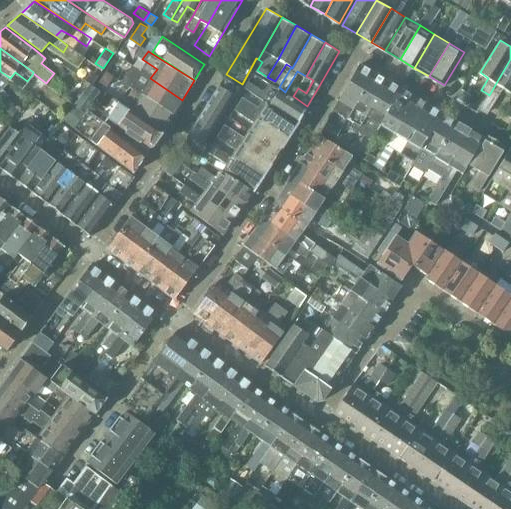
[(488,94),(479,107),(487,111),(503,86),(510,90),(510,59),(489,95),(488,94)]
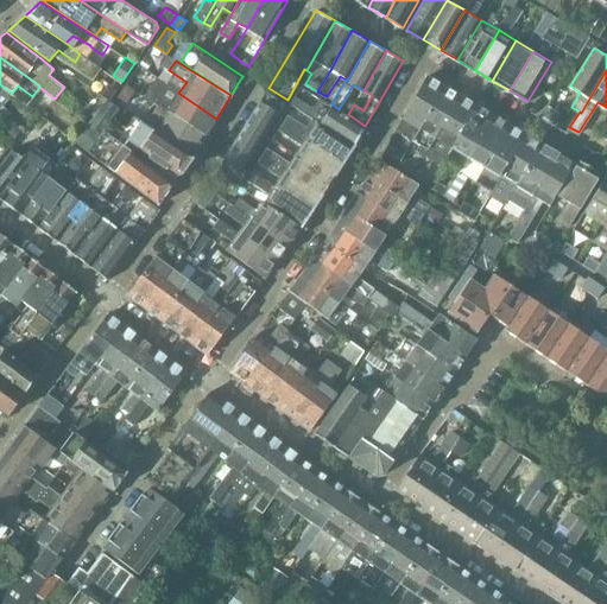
[(444,86),(427,75),(396,129),(412,140),(444,86)]
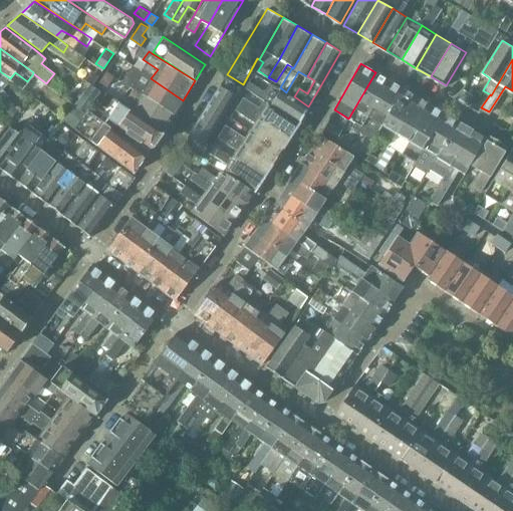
[(135,74),(126,69),(121,77),(175,114),(183,100),(151,78),(141,71),(137,78),(134,76),(135,74)]
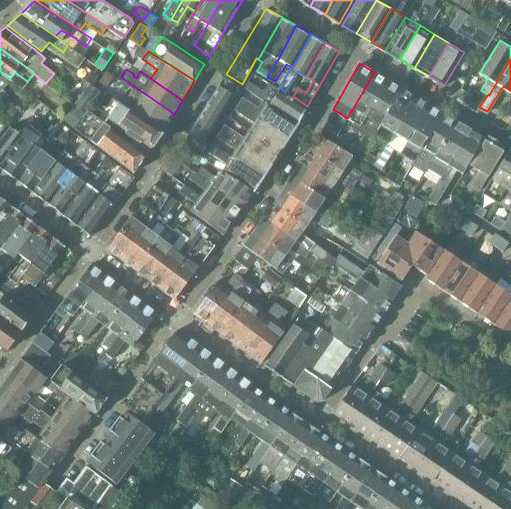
[(107,85),(114,75),(106,70),(99,80),(107,85)]
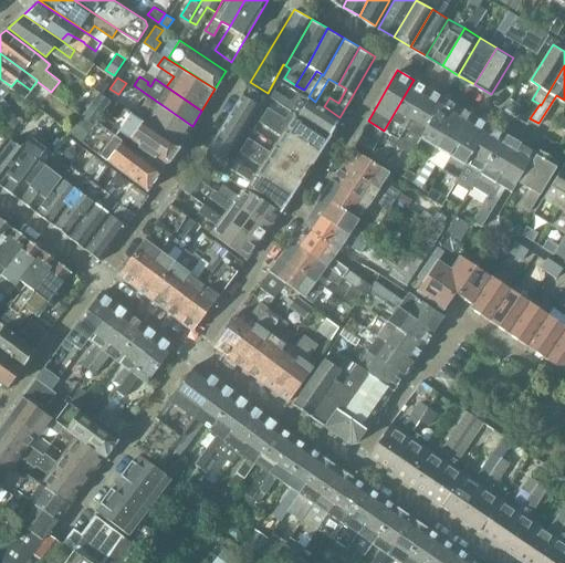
[(11,86),(0,79),(0,98),(12,89),(11,86)]
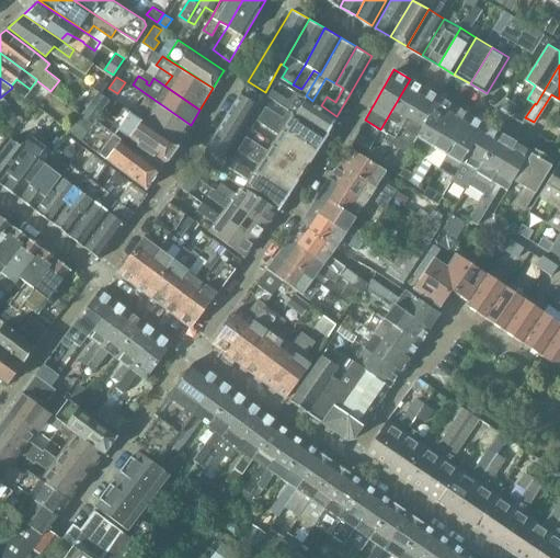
[(387,134),(374,157),(380,161),(384,156),(425,88),(410,79),(380,129),(387,134)]
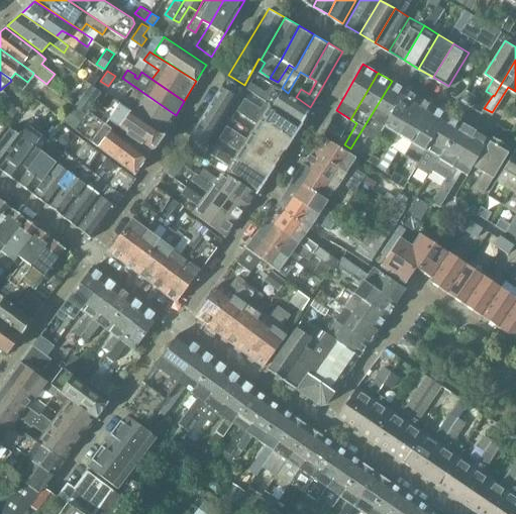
[(226,78),(208,107),(223,117),(241,88),(226,78)]
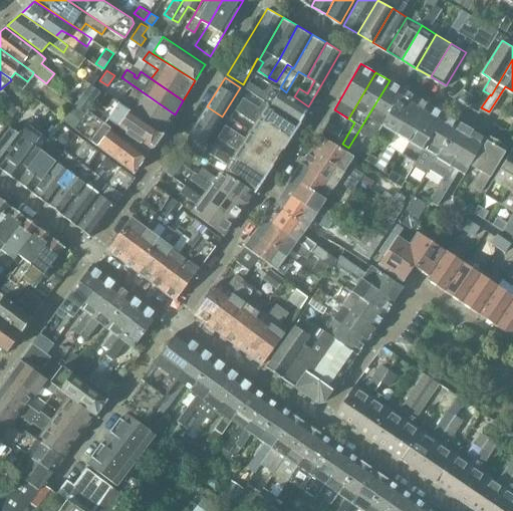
[(175,114),(120,78),(115,86),(137,100),(132,109),(164,132),(175,114)]
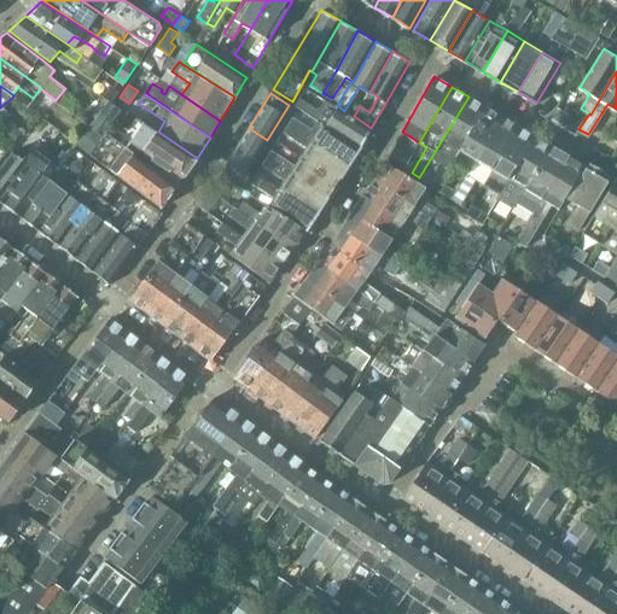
[(300,97),(296,104),(321,121),(361,146),(371,128),(354,116),(344,111),(337,105),(325,98),(319,107),(300,97)]
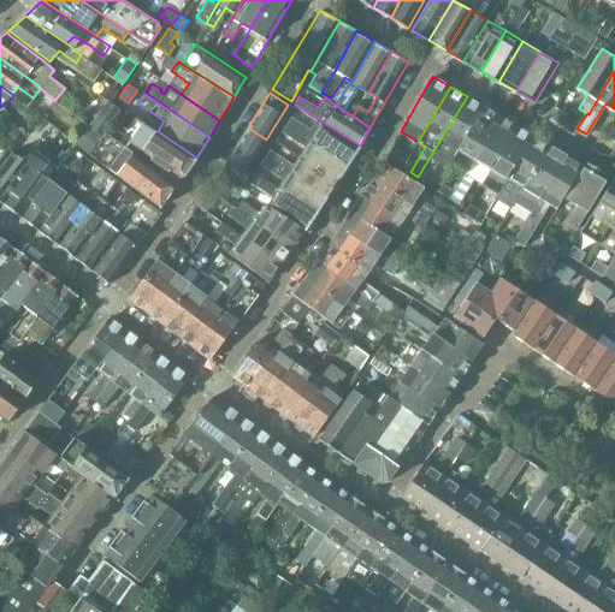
[(421,171),(430,177),(438,161),(448,166),(451,160),(483,106),(467,96),(421,171)]
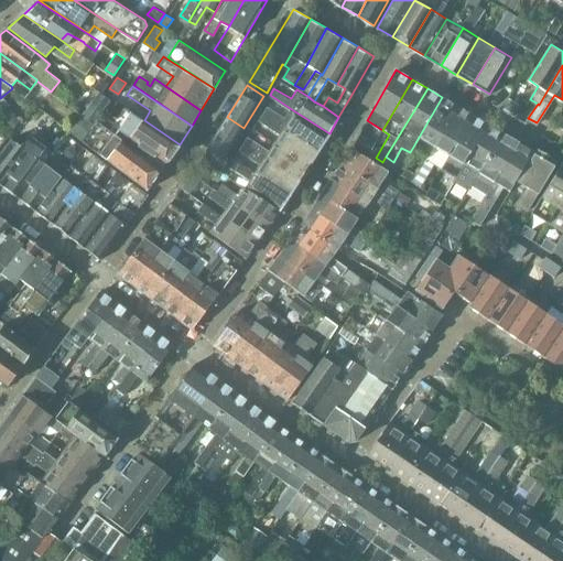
[(99,92),(83,115),(94,122),(110,99),(99,92)]
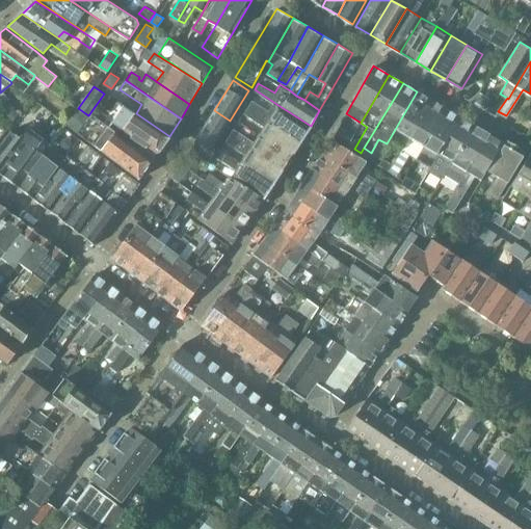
[(417,91),(390,138),(403,147),(431,100),(417,91)]
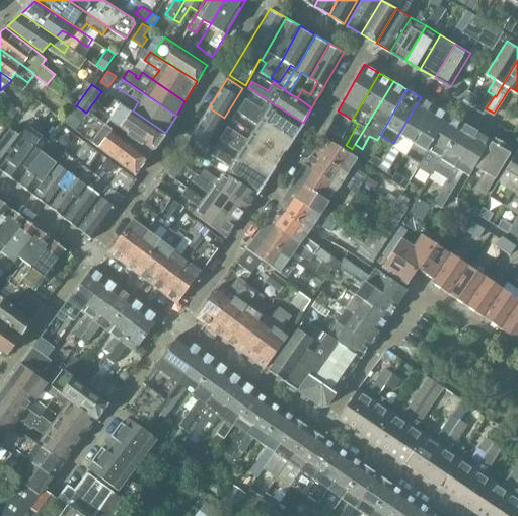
[(109,120),(153,149),(165,133),(133,111),(115,97),(106,108),(98,108),(93,115),(106,124),(109,120)]
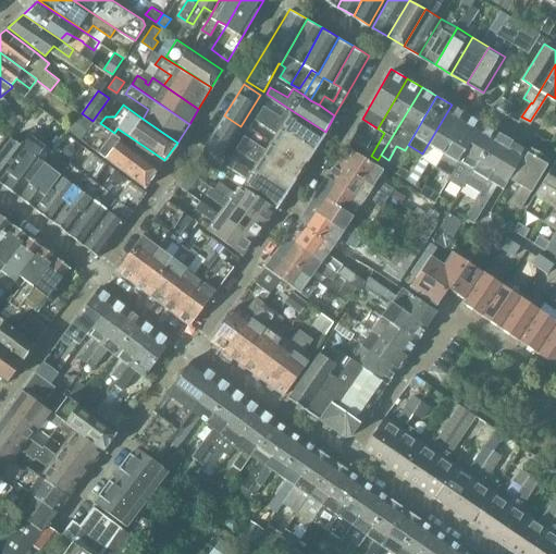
[(263,105),(259,111),(280,124),(316,147),(325,132),(289,109),(284,118),(263,105)]
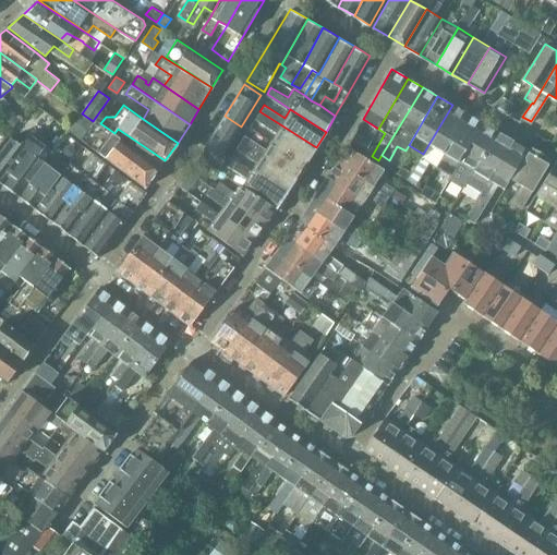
[(468,113),(452,105),(423,154),(412,171),(408,179),(415,184),(430,159),(437,164),(468,113)]
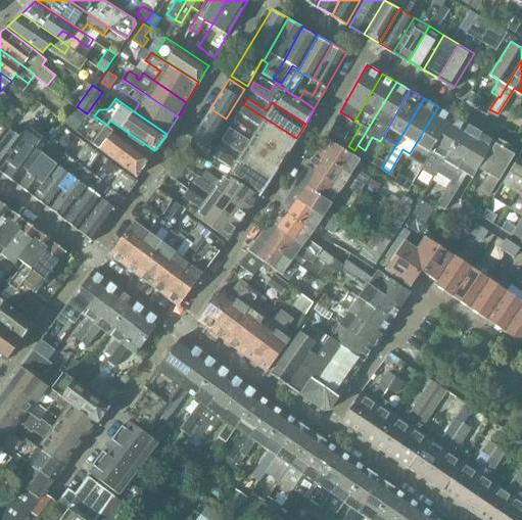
[(243,104),(239,110),(258,124),(253,131),(287,152),(296,138),(263,116),(243,104)]
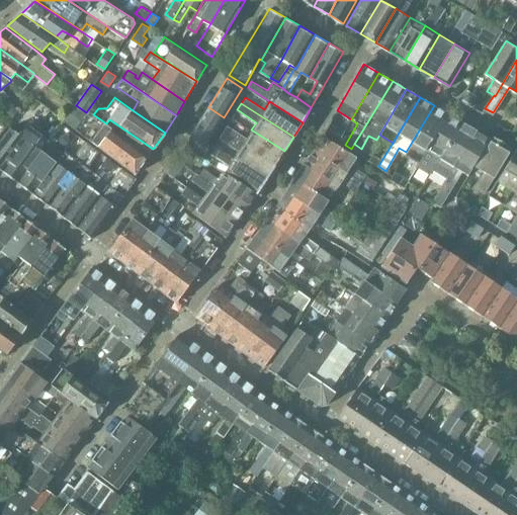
[(0,167),(4,170),(34,130),(50,110),(44,104),(18,135),(9,127),(0,140),(0,167)]
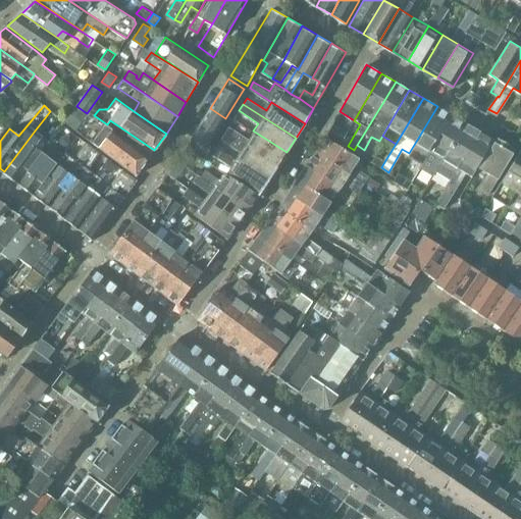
[(449,113),(437,106),(409,153),(408,154),(419,161),(449,113)]
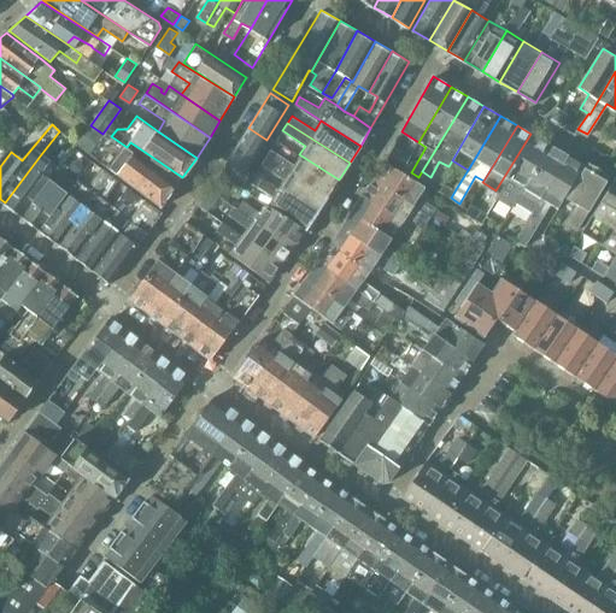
[(101,134),(93,128),(80,146),(89,152),(98,141),(101,134)]
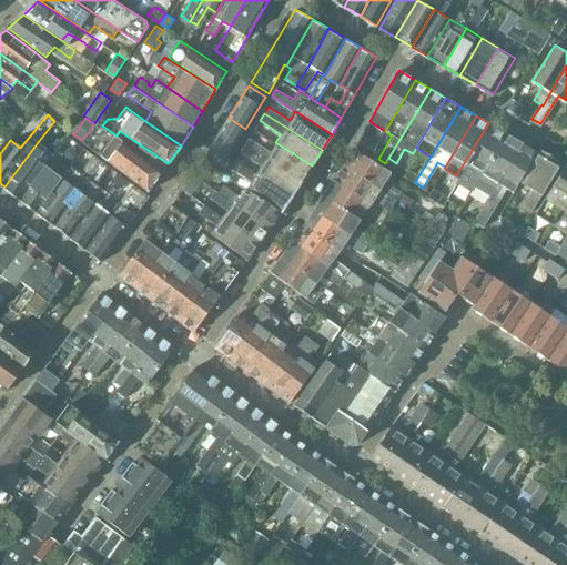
[(209,151),(203,160),(222,172),(229,163),(225,161),(245,129),(229,118),(209,151)]
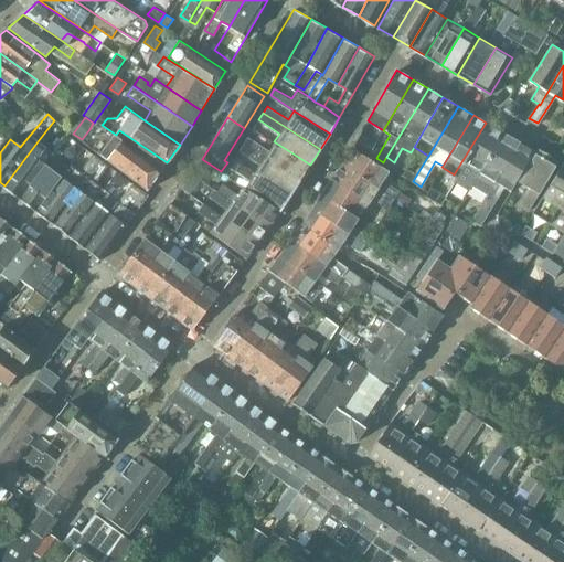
[(82,140),(147,189),(161,169),(116,135),(102,125),(97,120),(82,140)]
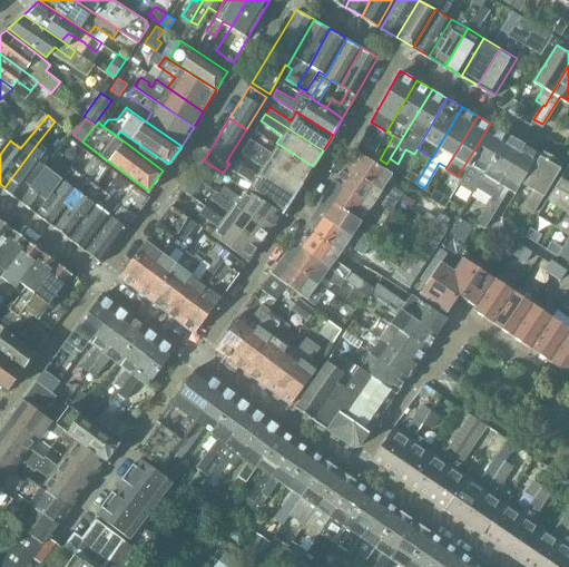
[(508,134),(490,124),(458,176),(457,179),(455,179),(459,182),(474,191),(484,173),(508,134)]
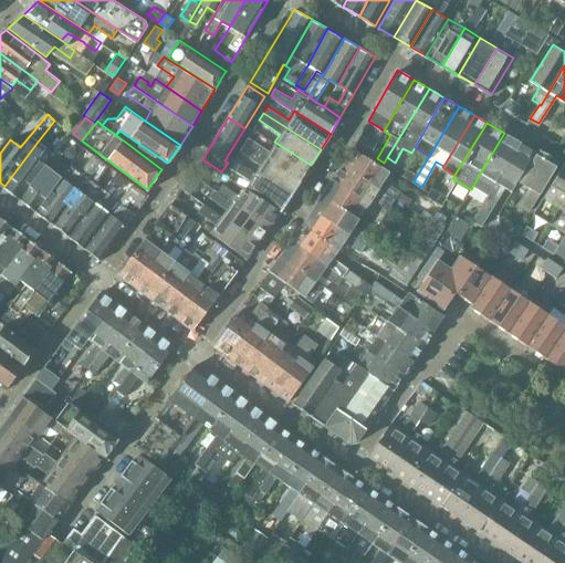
[(377,143),(362,133),(355,144),(370,154),(377,143)]
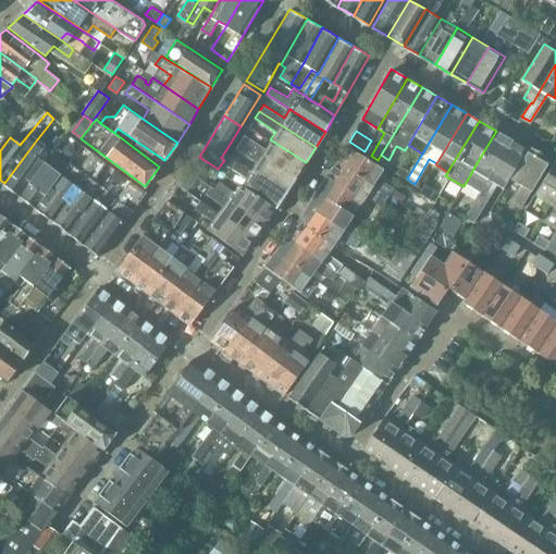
[(511,140),(496,131),(473,169),(481,173),(471,189),(469,187),(457,211),(466,217),(511,140)]
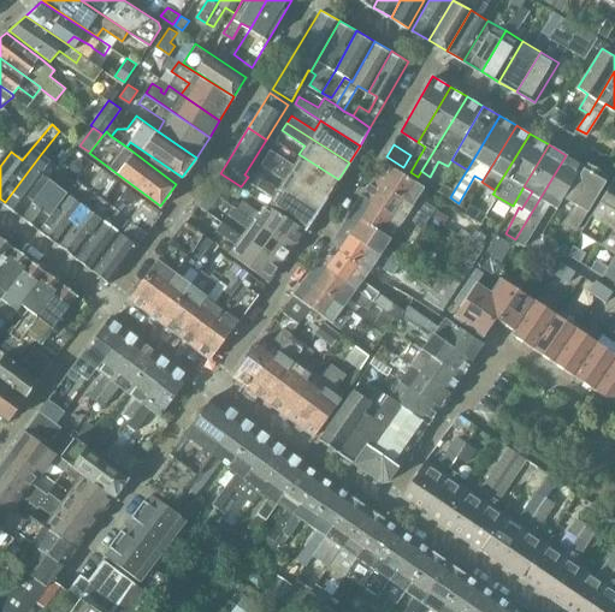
[(271,148),(266,156),(327,196),(338,179),(299,154),(293,162),(271,148)]
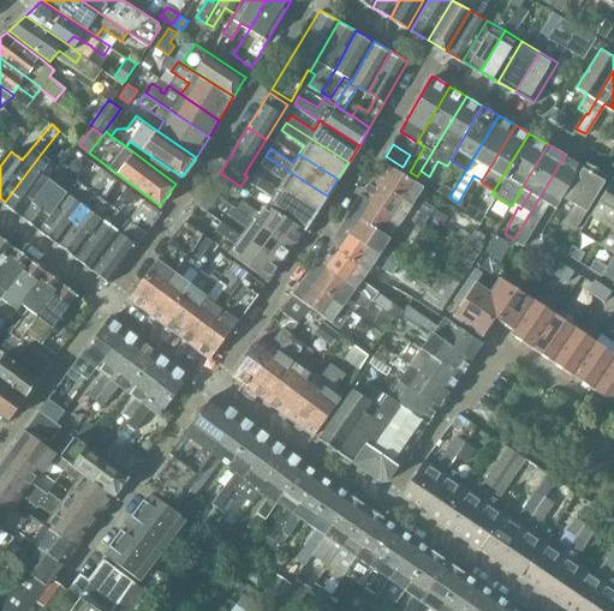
[(41,154),(5,202),(22,215),(57,169),(59,167),(41,154)]
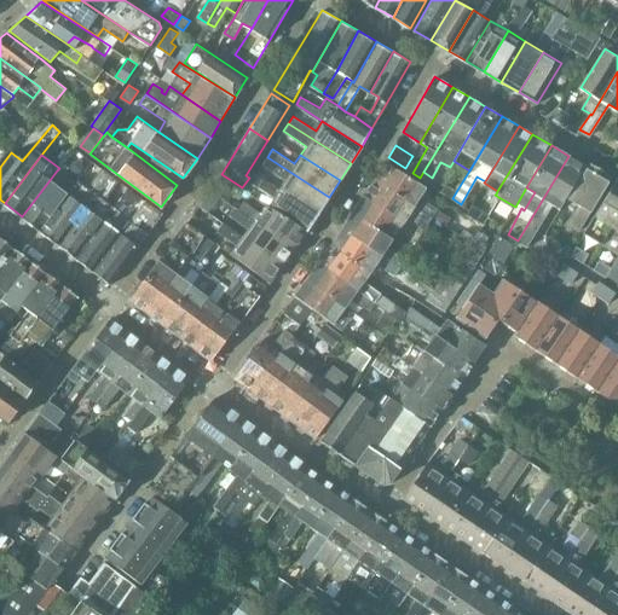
[(585,166),(569,156),(518,241),(527,247),(553,204),(560,208),(585,166)]
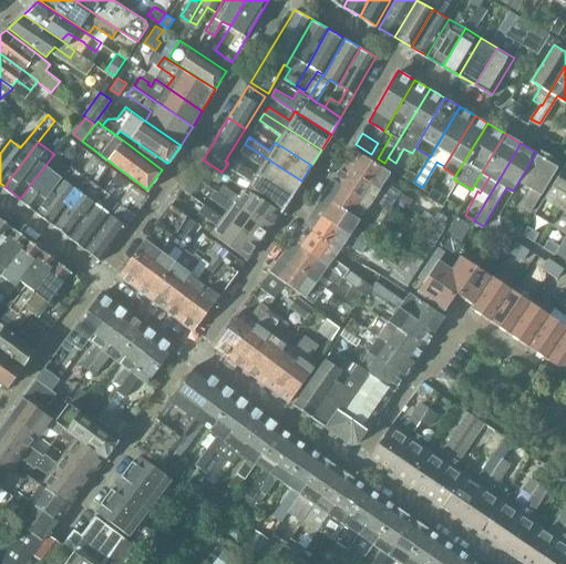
[(261,165),(256,173),(291,196),(301,181),(245,144),(240,151),(261,165)]
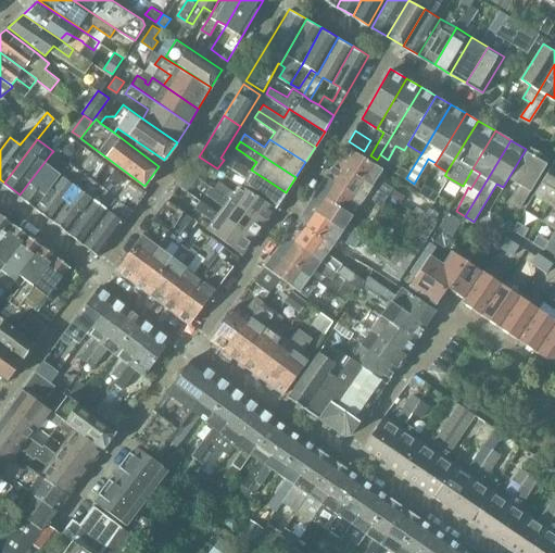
[(382,168),(348,145),(337,161),(373,184),(389,195),(390,193),(402,201),(403,199),(404,201),(407,196),(378,176),(382,168)]
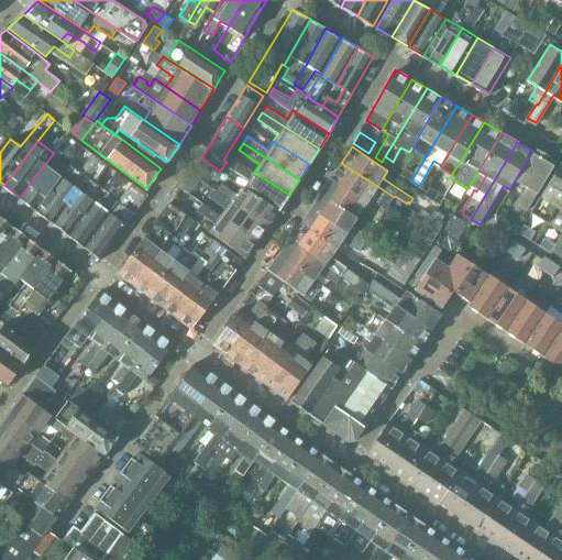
[(518,205),(527,209),(557,160),(537,147),(517,180),(528,187),(518,205)]
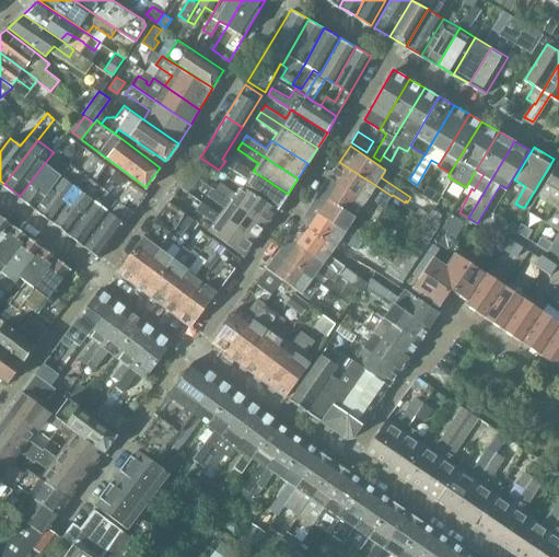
[(53,220),(100,157),(91,151),(78,169),(70,163),(68,166),(36,208),(53,220)]
